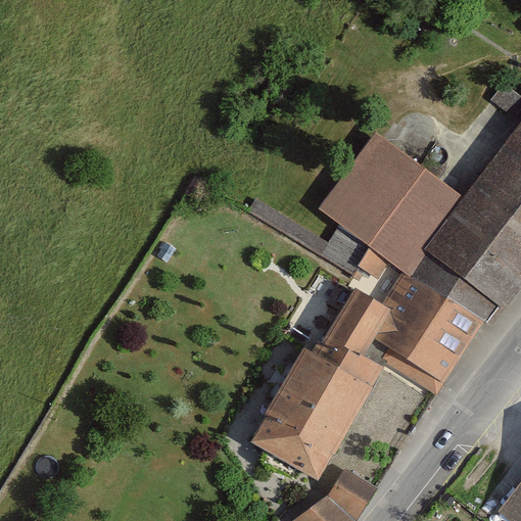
[(511,109),(520,97),(502,83),(491,95),(511,109)]
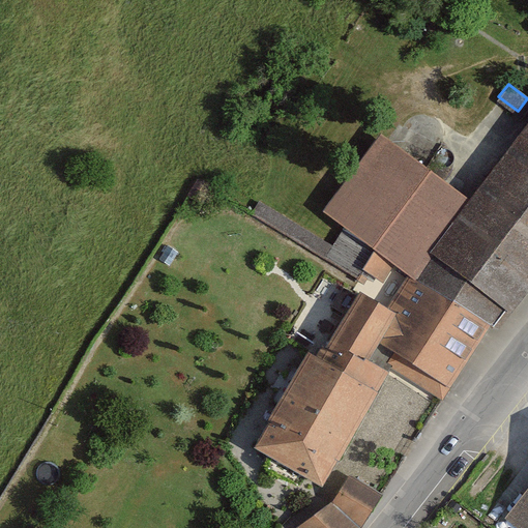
[(407,274),(489,322),(497,327),(527,287),(527,121),(469,201),(379,133),(323,211),(344,227),(390,262),(407,274)]
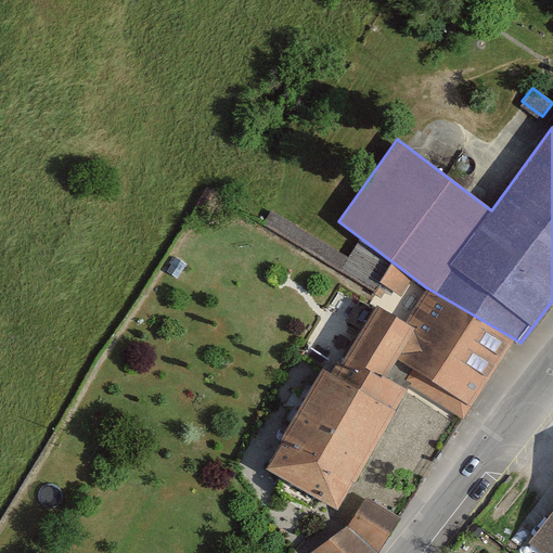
[(409,274),(360,238),(342,268),(373,290),(378,279),(398,291),(409,274)]
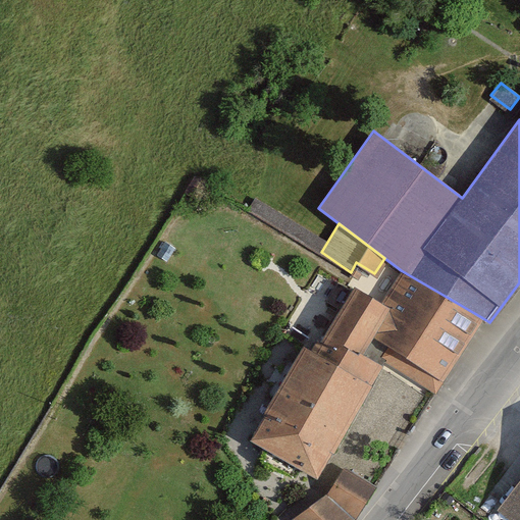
[(433,392),(481,317),(401,270),(380,304),(354,289),(319,346),(315,343),(309,352),(368,387),(383,361),(433,392)]
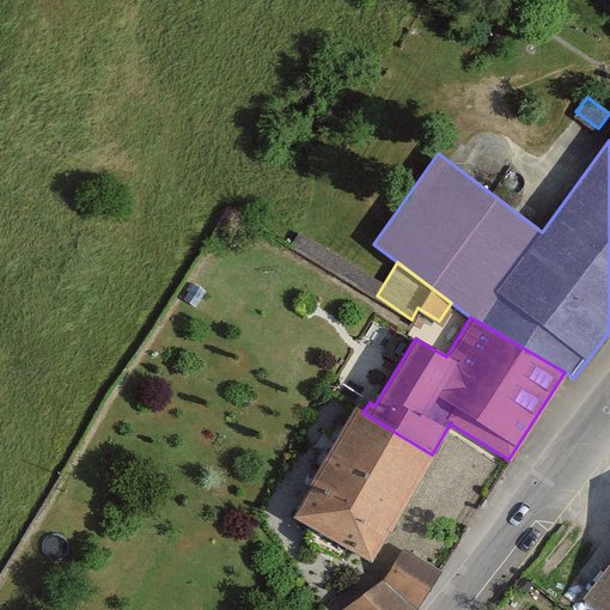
[(370,559),(432,455),(363,413),(355,408),(293,512),(370,559)]
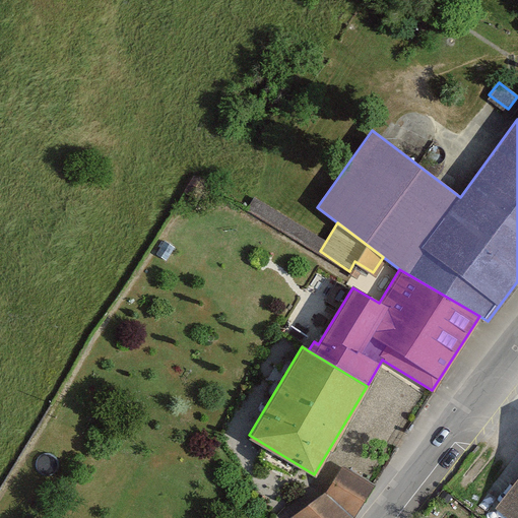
[(293,516),(294,517),(347,517),(351,515),(371,484),(340,465),(324,492),(293,516)]
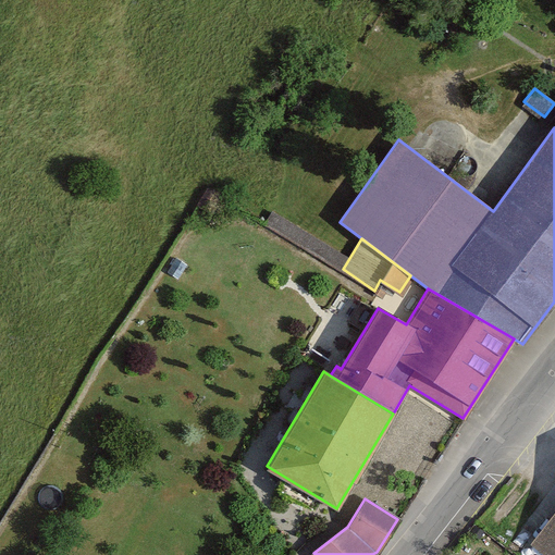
[(554,554),(554,510),(531,543),(546,554),(554,554)]
